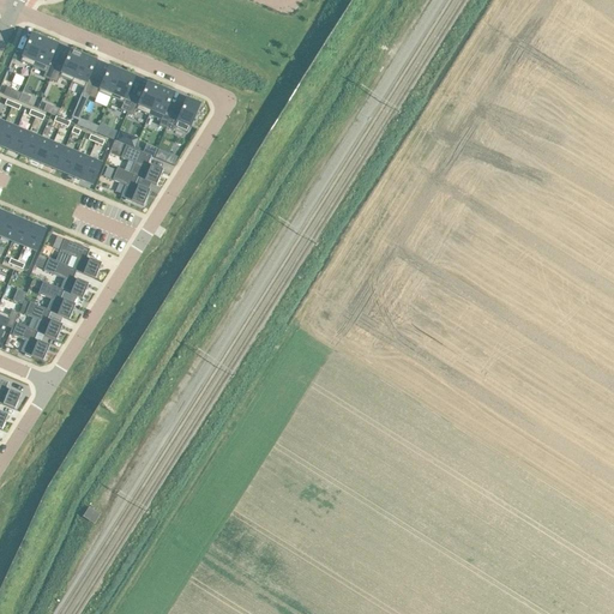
[(31,35),(20,61),(34,67),(35,62),(35,61),(44,40),(31,35)]
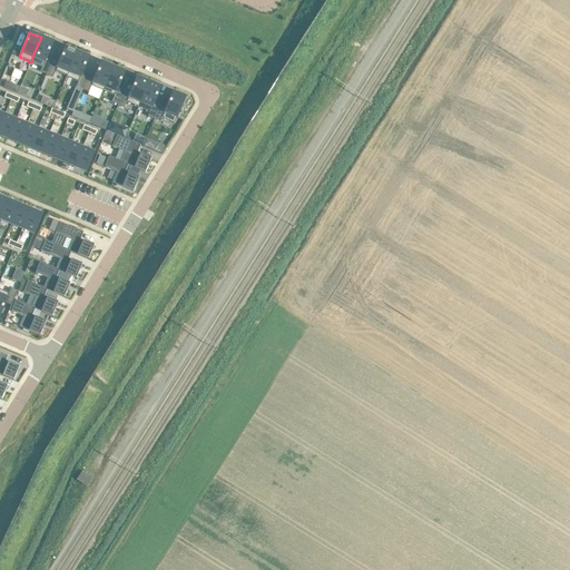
[(41,37),(32,57),(32,58),(43,62),(40,71),(47,75),(52,60),(46,58),(52,42),(41,37)]
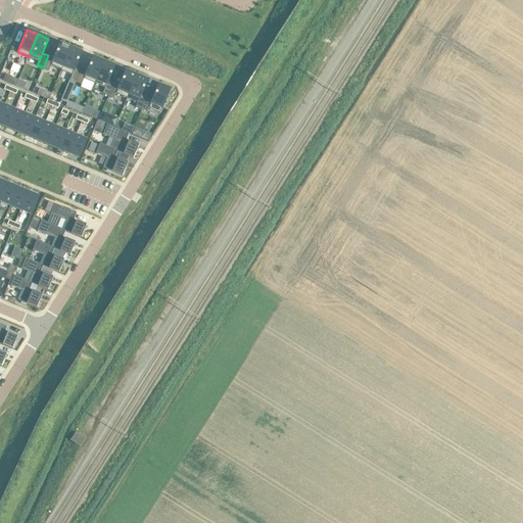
[(48,55),(43,68),(48,70),(51,65),(60,69),(61,69),(70,48),(59,43),(53,57),(48,55)]
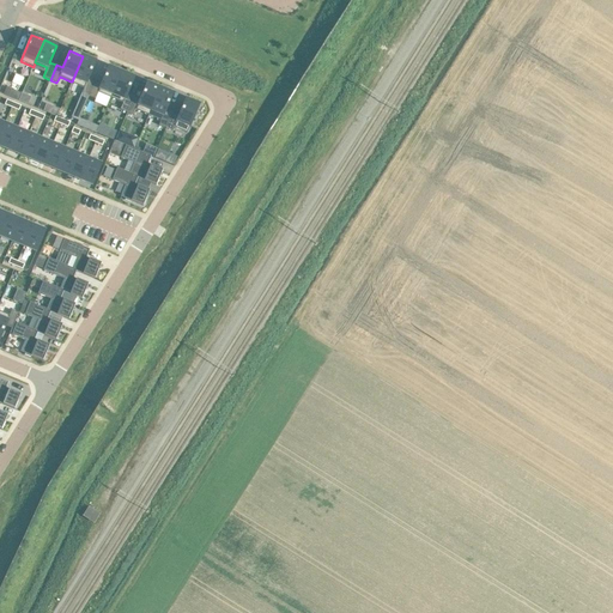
[(71,82),(71,83),(84,89),(82,93),(89,96),(95,80),(89,78),(95,61),(83,56),(72,82),(71,82)]
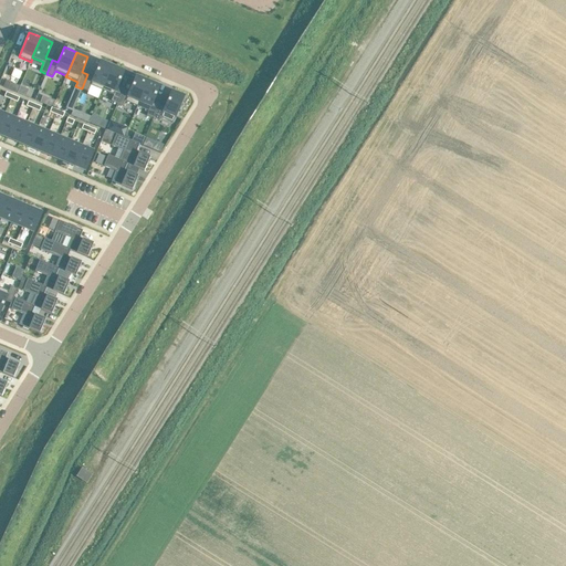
[(87,74),(82,88),(87,92),(91,85),(102,91),(112,66),(100,62),(94,77),(87,74)]
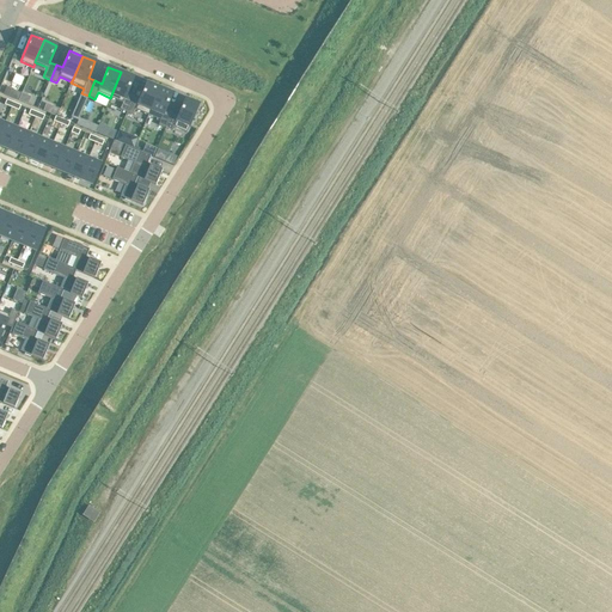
[(121,72),(110,98),(122,103),(120,109),(127,112),(133,97),(127,95),(134,78),(121,72)]
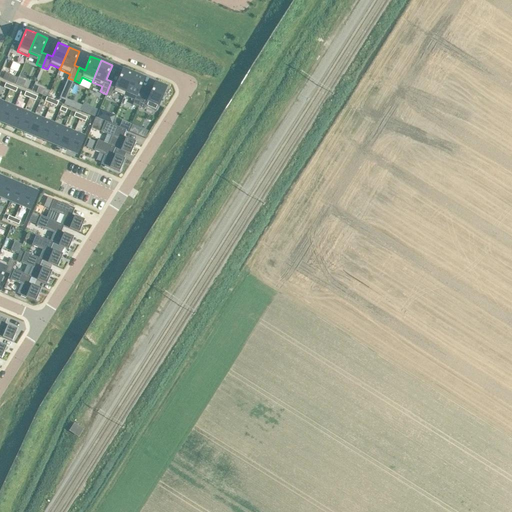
[(111,81),(106,94),(112,96),(113,92),(124,96),(133,74),(123,69),(117,83),(111,81)]
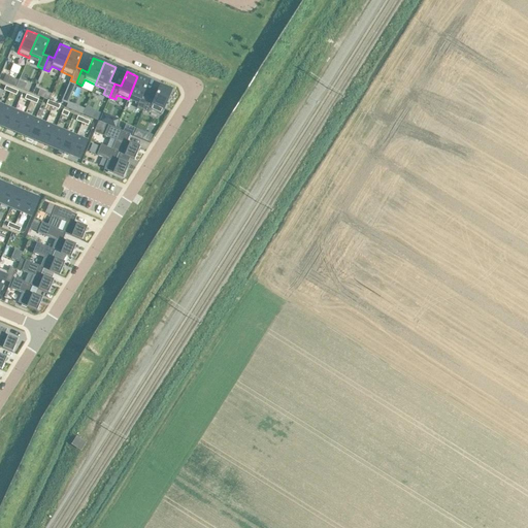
[(5,75),(3,81),(15,87),(19,80),(5,75)]
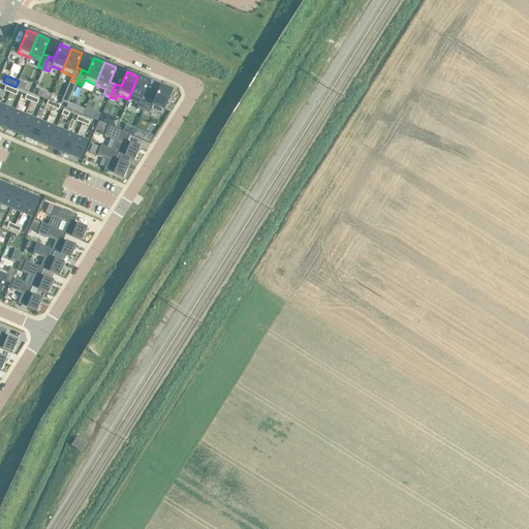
[(137,76),(128,99),(138,104),(136,109),(143,111),(148,97),(143,95),(149,81),(137,76)]
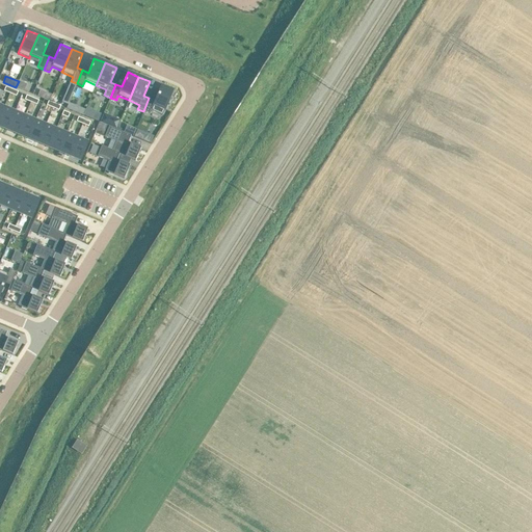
[(149,98),(143,111),(150,114),(151,111),(162,115),(167,103),(168,103),(170,99),(169,98),(173,90),(161,86),(155,101),(149,98)]
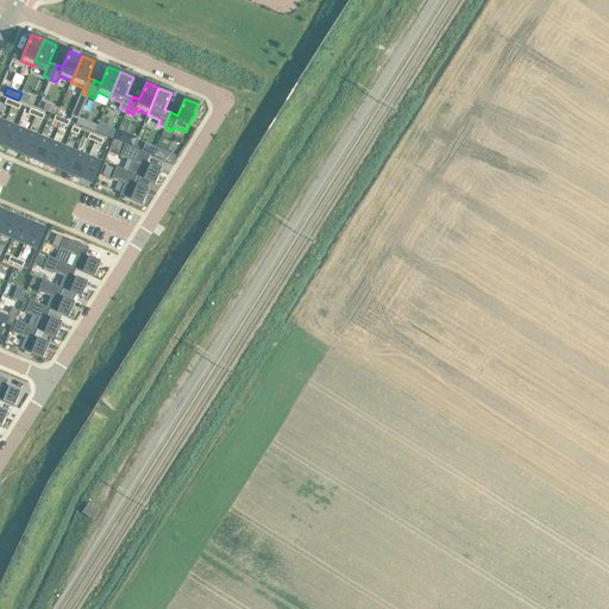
[(5,124),(0,133),(0,144),(7,149),(17,129),(5,124)]
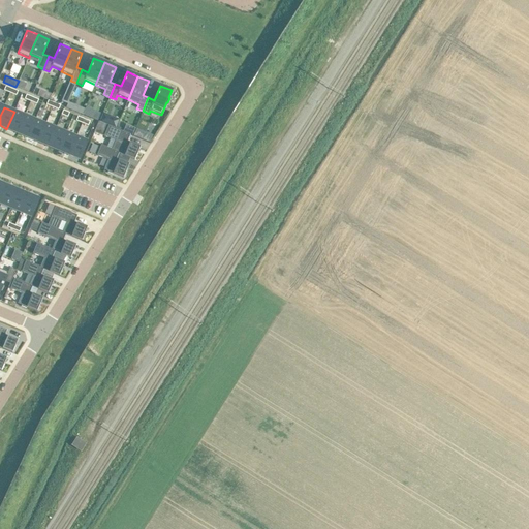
[(14,112),(6,129),(17,133),(25,116),(14,112)]
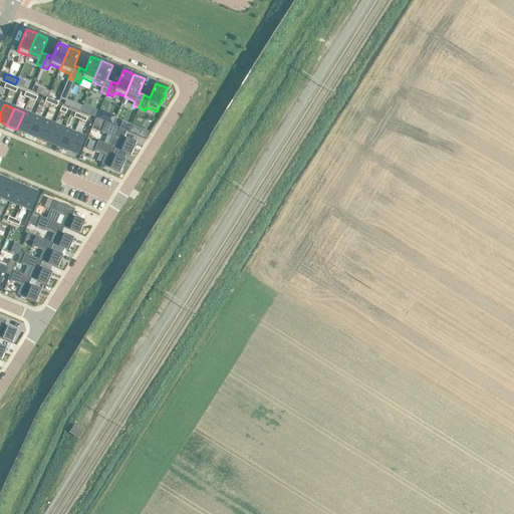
[(24,112),(16,130),(26,134),(34,116),(24,112)]
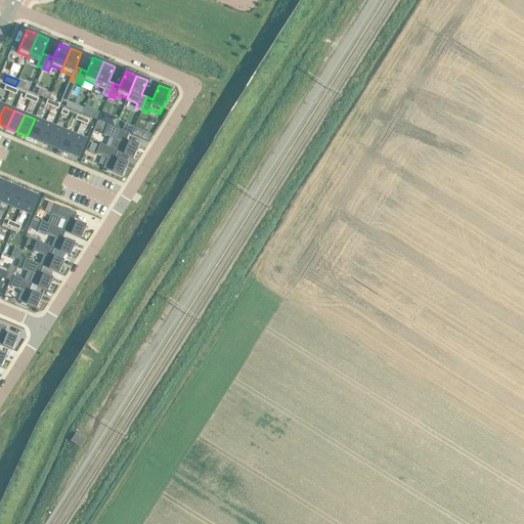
[(35,119),(27,136),(37,140),(45,123),(35,119)]
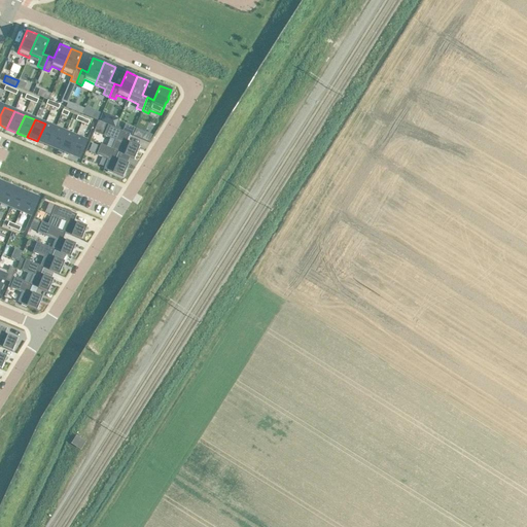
[(98,121),(97,126),(106,130),(108,126),(98,121)]
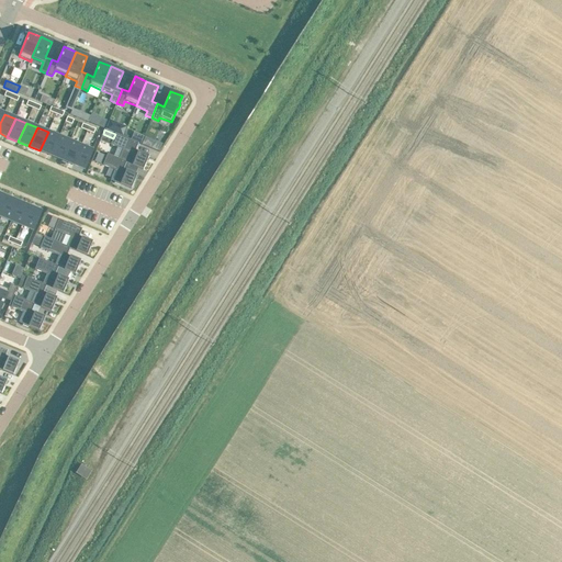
[(48,132),(40,150),(51,155),(59,137),(48,132)]
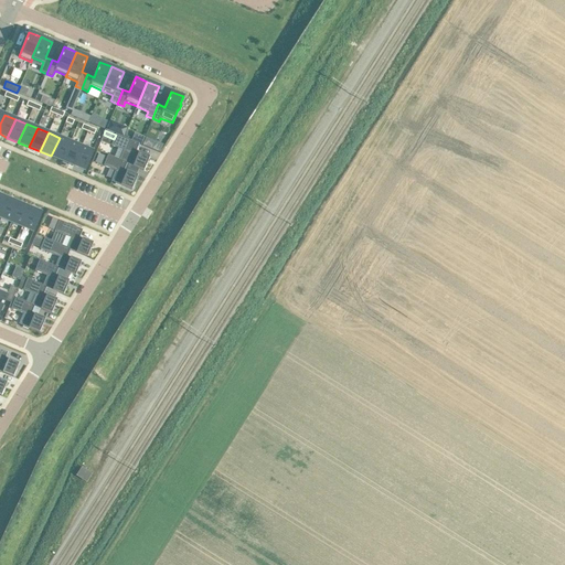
[(114,139),(112,146),(124,150),(119,160),(124,161),(124,162),(127,163),(139,169),(144,171),(149,157),(136,151),(139,144),(116,135),(114,139)]
